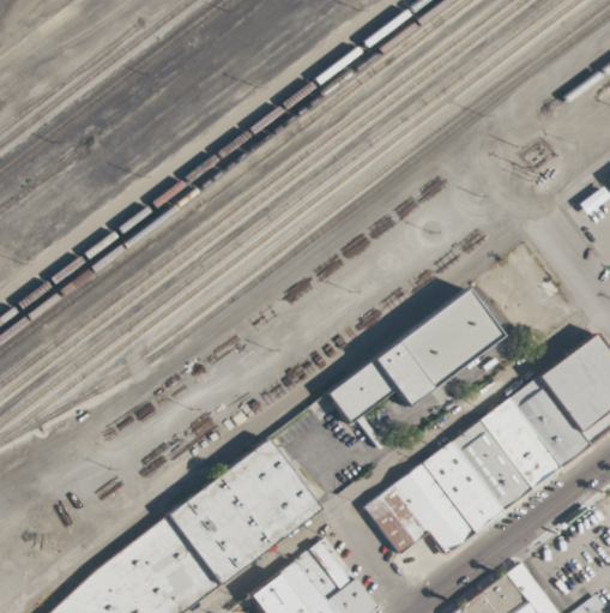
[(326,389),(349,421),(396,389),(406,403),(501,338),(469,290),(326,389)]
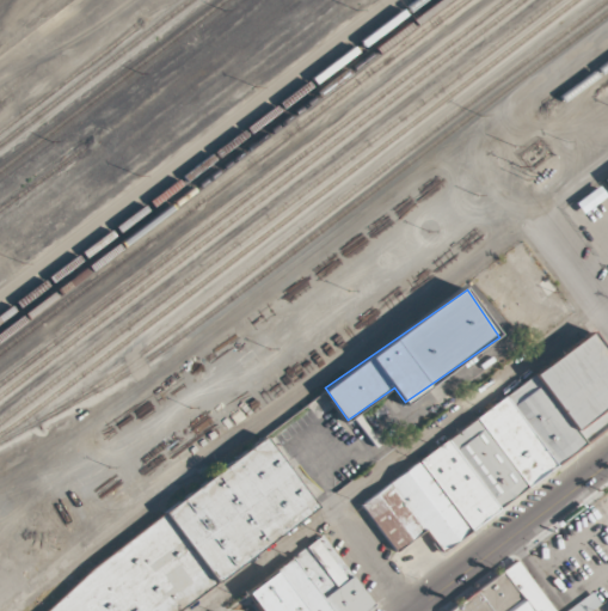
[(397,551),(429,530),(441,548),(607,433),(607,407),(607,348),(599,335),(361,499),(397,551)]
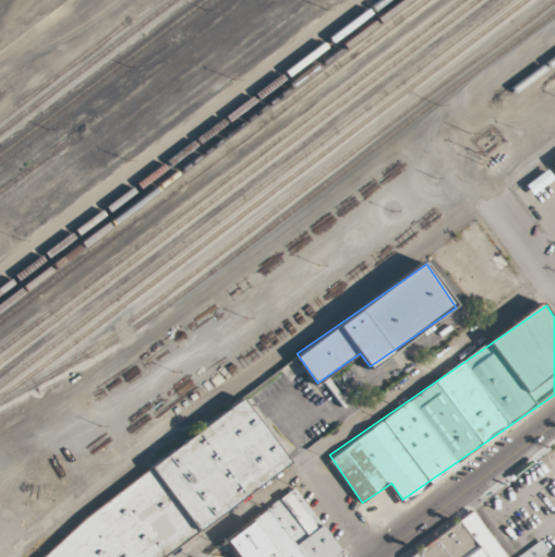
[(163,556),(293,468),(250,403),(25,556),(163,556)]
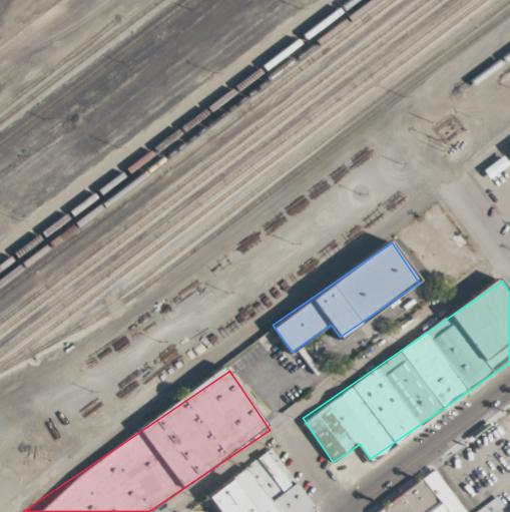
[(208,495),(219,511),(309,511),(316,507),(274,448),(208,495)]
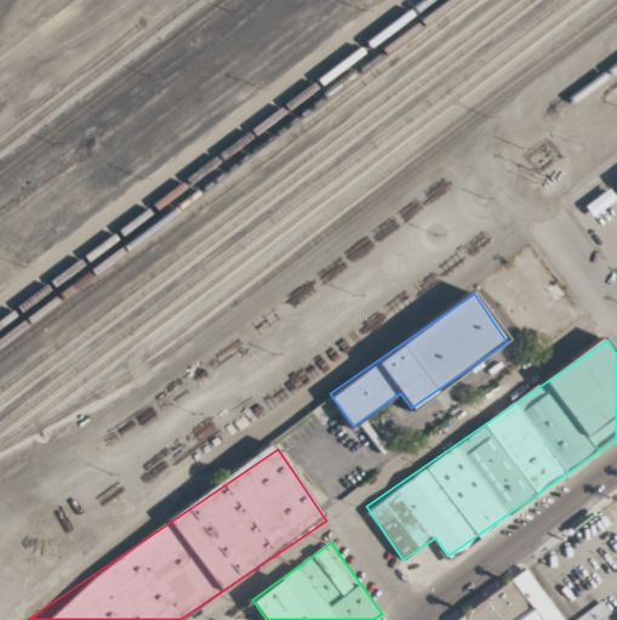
[(604,601),(575,619),(565,619),(530,569),(453,619),(609,619),(615,616),(604,601)]
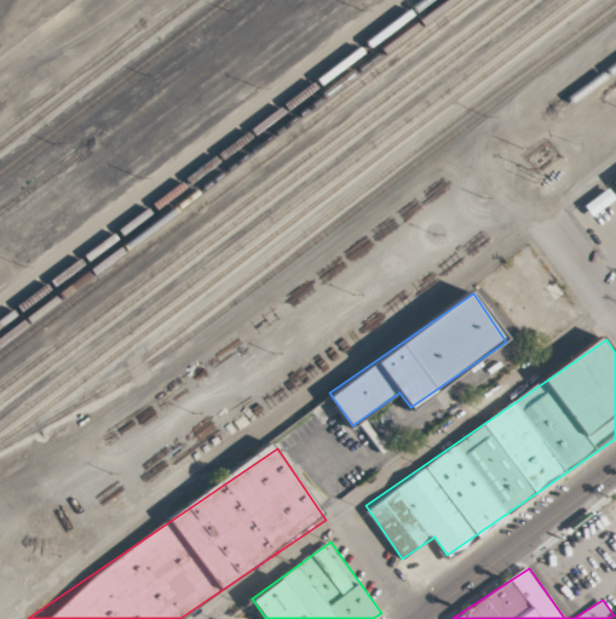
All buildings are outlined.
